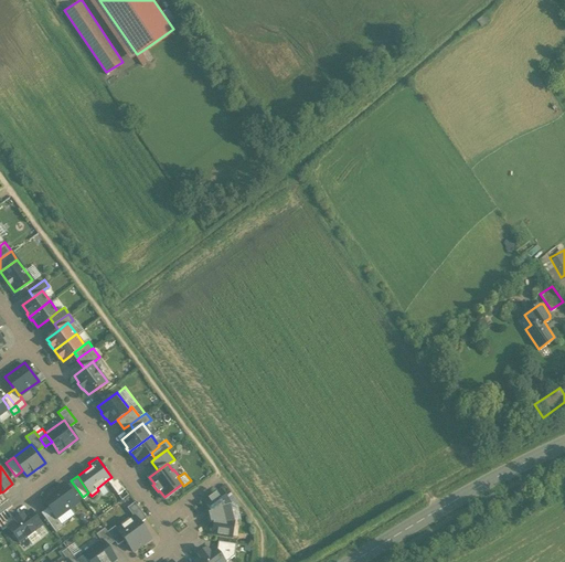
[(112,477),(108,479),(118,492),(125,487),(117,477),(114,479),(112,477)]
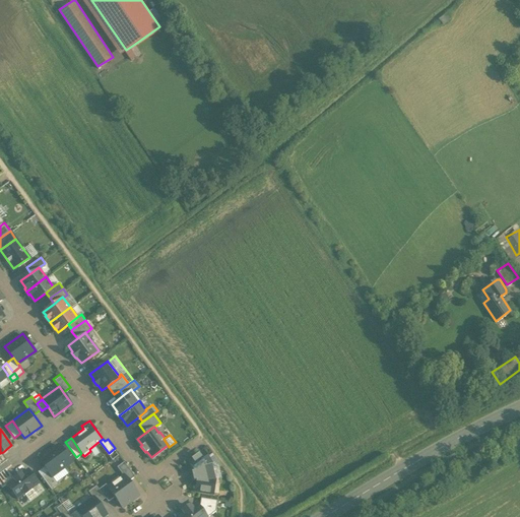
[(59,443),(39,458),(48,470),(52,474),(71,460),(59,443)]
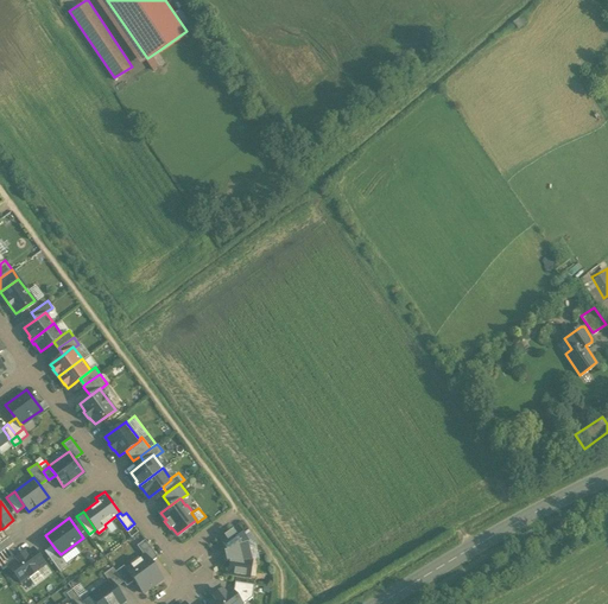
[(221,538),(229,548),(246,539),(247,539),(242,532),(238,526),(221,538)]
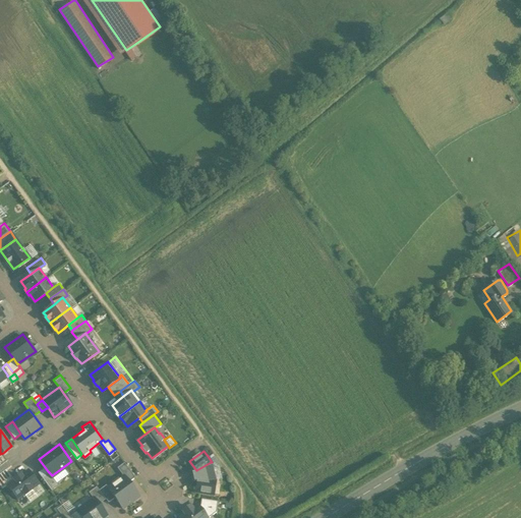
[(11,464),(3,453),(0,454),(0,472),(6,468),(11,464)]
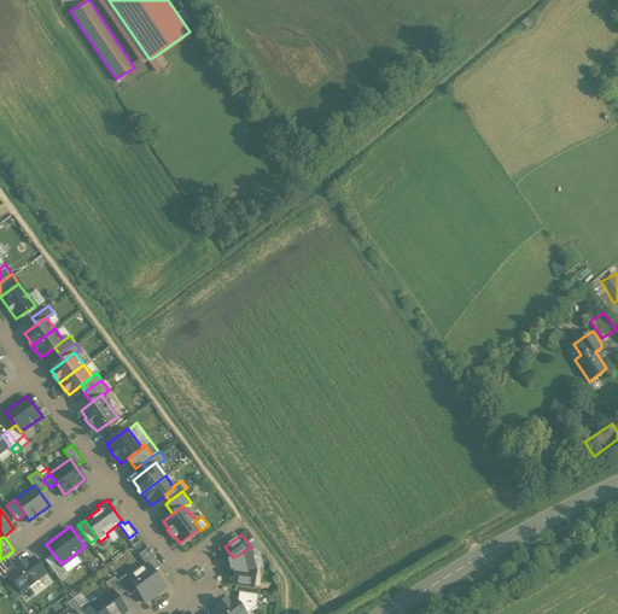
[(246,541),(251,548),(260,553),(263,551),(252,537),(246,541)]
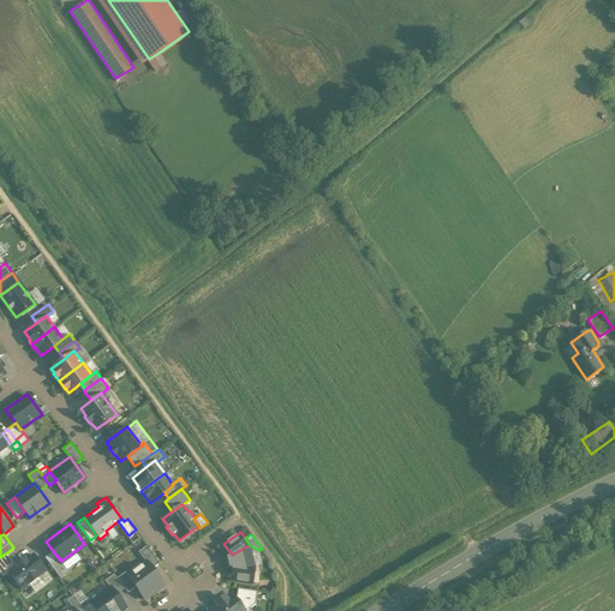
[(147,561),(151,567),(160,562),(147,544),(138,550),(147,561)]
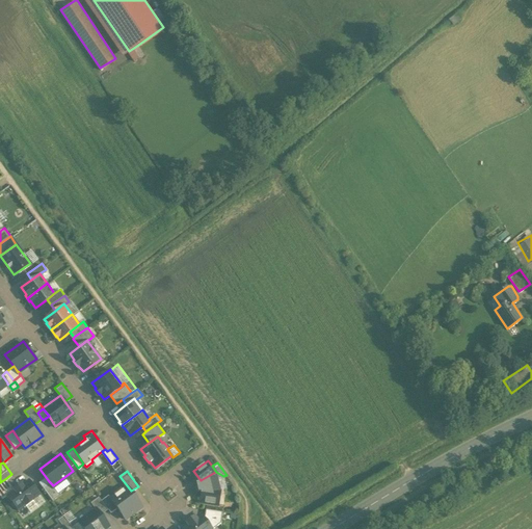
[(200,488),(203,488),(201,501),(218,503),(220,490),(219,490),(218,490),(215,472),(201,480),(197,482),(200,488)]
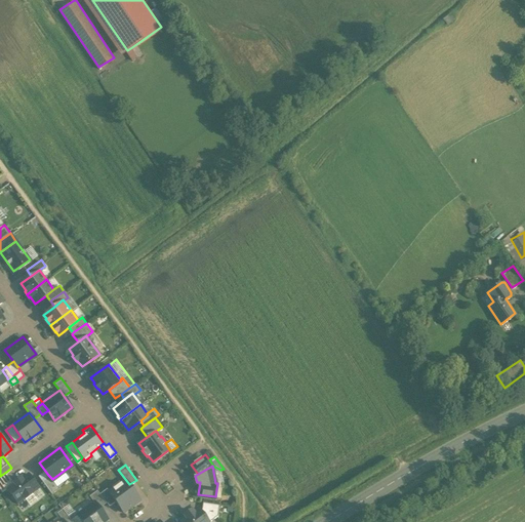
[(220,470),(213,466),(212,466),(215,483),(224,481),(220,470)]
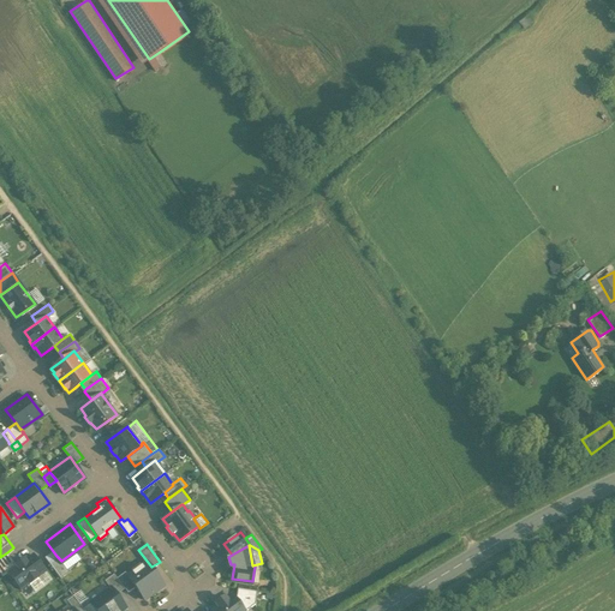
[(9,570),(17,565),(16,564),(7,552),(0,557),(0,571),(3,575),(9,570)]
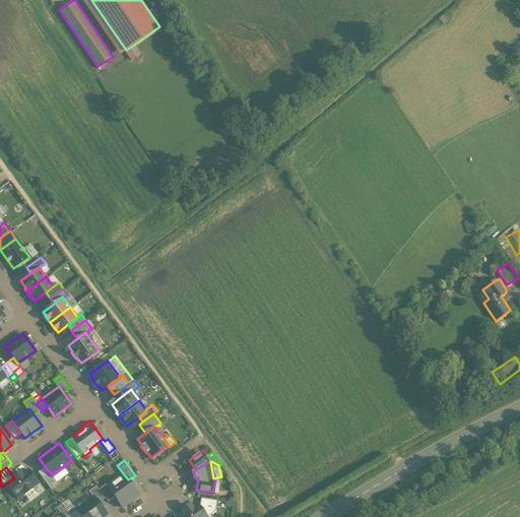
[(14,478),(7,482),(17,498),(24,493),(25,493),(33,488),(31,487),(39,481),(27,467),(21,472),(20,471),(13,477),(14,478)]
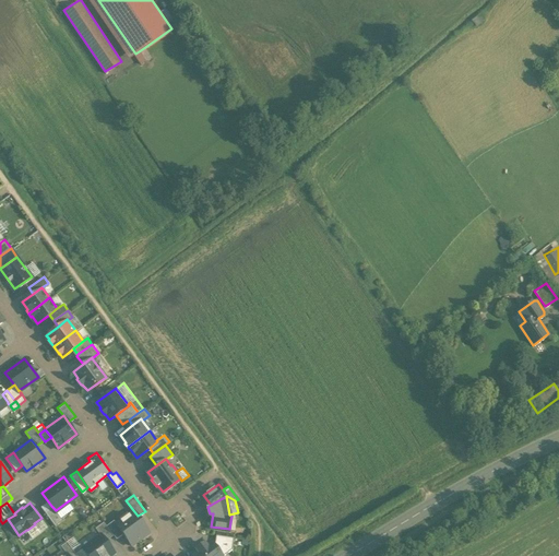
[(56,510),(51,506),(45,510),(55,524),(62,519),(56,510)]
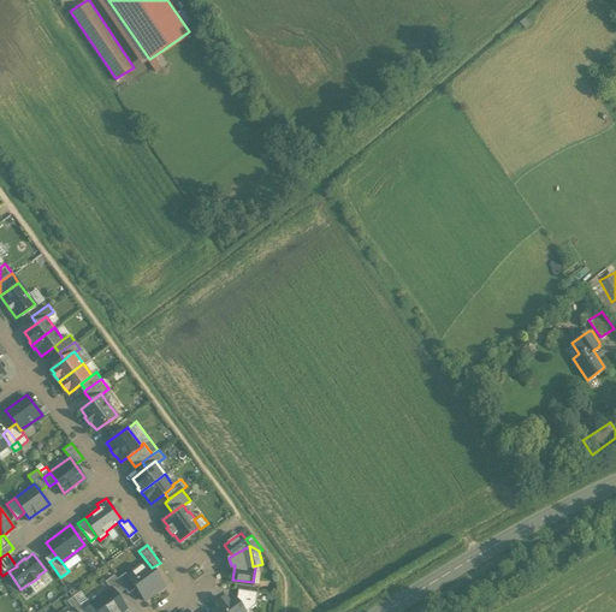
[(128,575),(135,586),(144,599),(164,584),(152,568),(147,562),(142,565),(132,571),(128,575)]
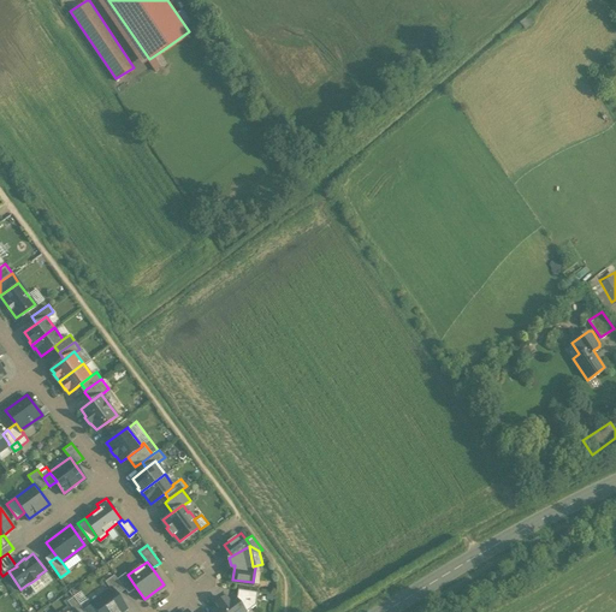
[(39,577),(30,583),(35,592),(52,578),(46,570),(37,576),(39,577)]
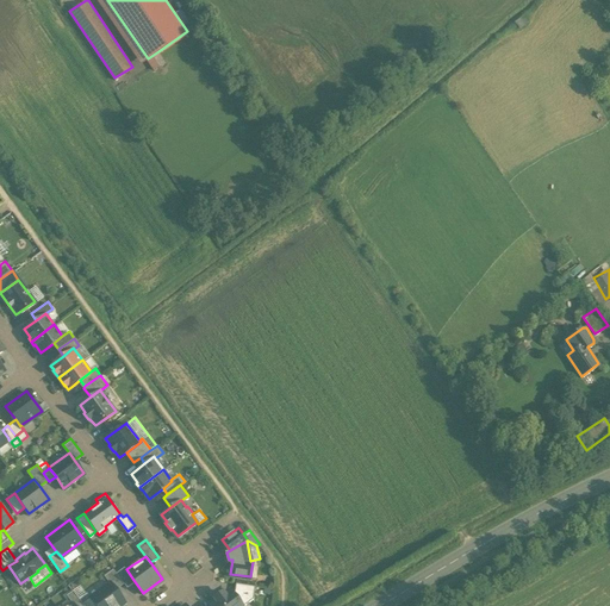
[(116,572),(124,582),(126,586),(134,580),(126,569),(124,566),(116,572)]
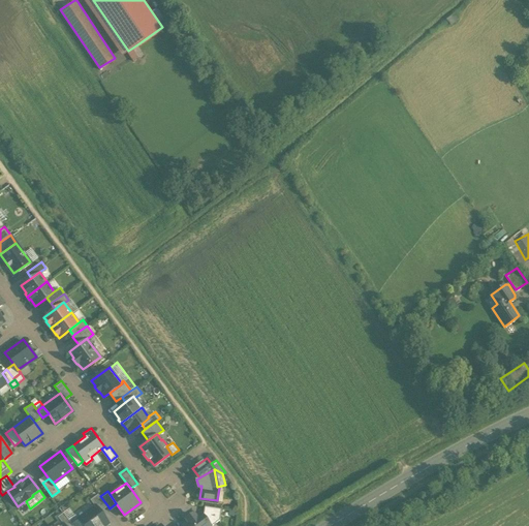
[(95,504),(99,511),(107,505),(100,496),(98,493),(90,498),(95,504)]
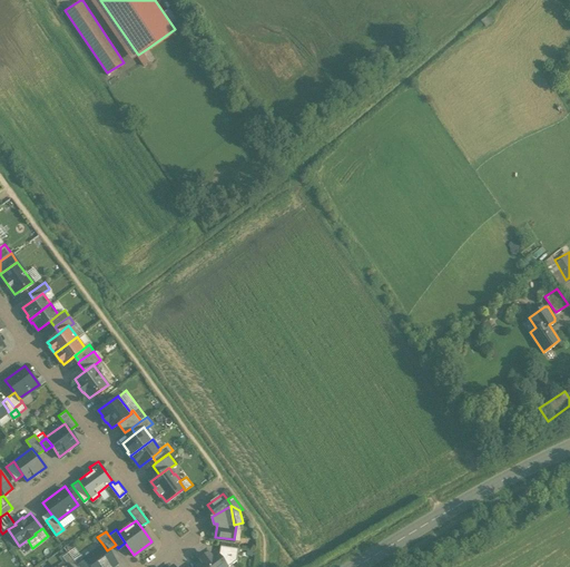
[(102,544),(84,557),(90,566),(110,566),(117,563),(107,550),(102,544)]
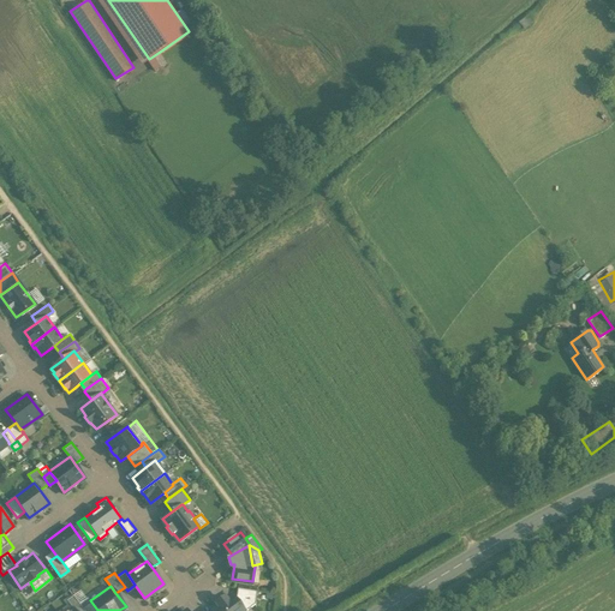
[(234,595),(245,610),(255,603),(257,589),(238,587),(237,594),(234,595)]
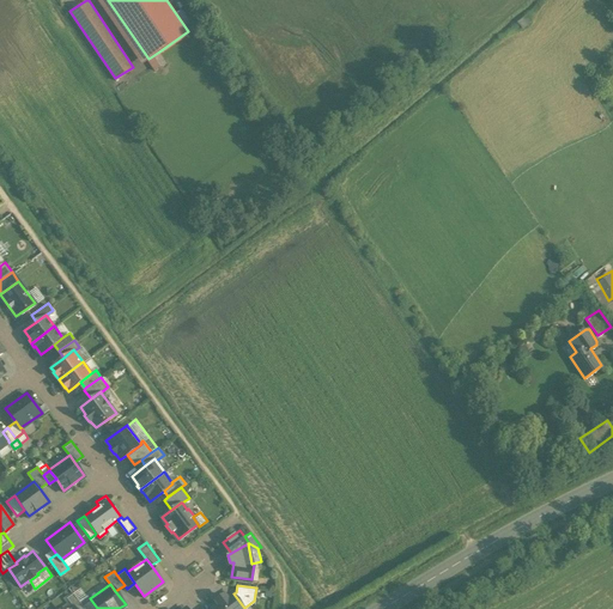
[(234,594),(231,591),(225,595),(224,594),(216,600),(217,602),(211,606),(213,608),(244,608),(234,594)]
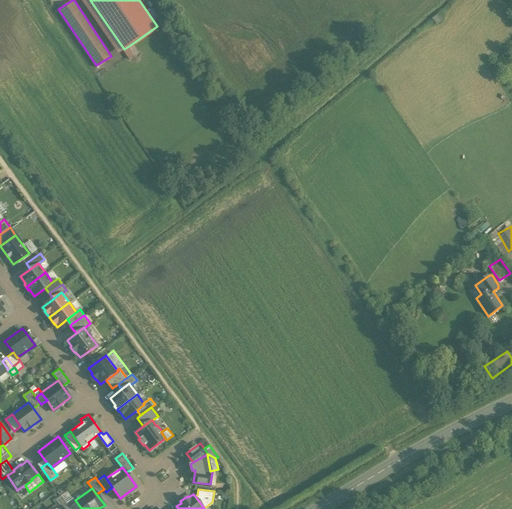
[(60,505),(61,505),(63,508),(71,508),(69,505),(66,501),(61,495),(56,499),(60,505)]
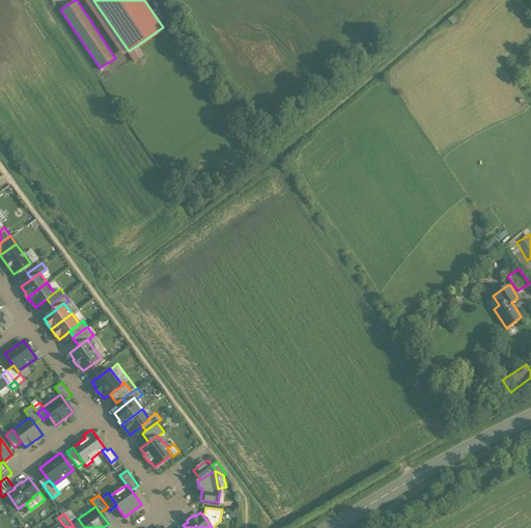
[(68,520),(72,524),(78,519),(75,515),(68,520)]
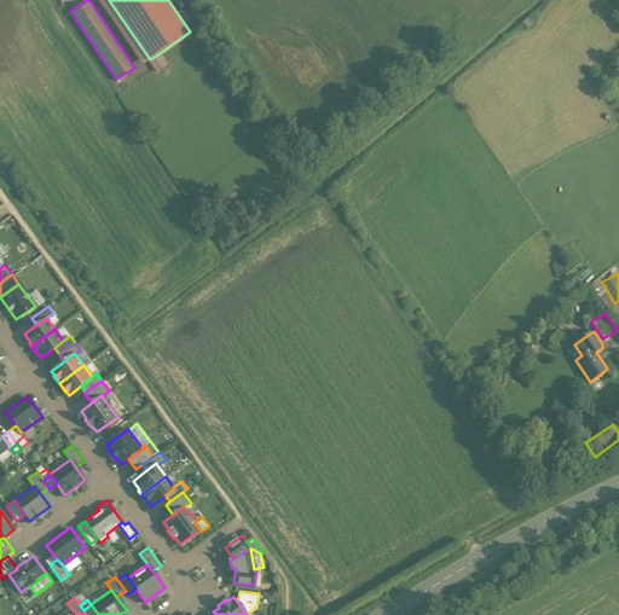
[(98,614),(91,604),(84,610),(86,614),(98,614)]
